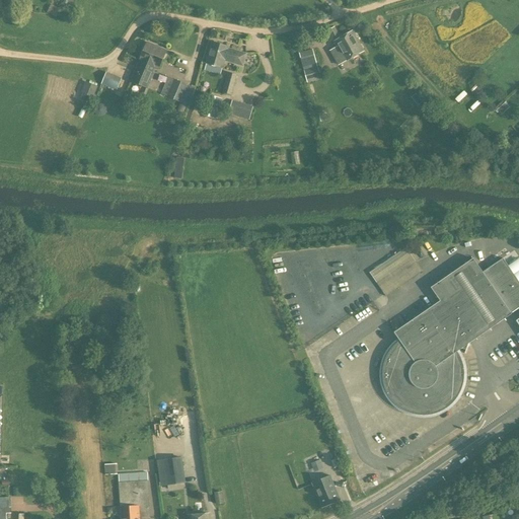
[(51,4),(48,12),(58,16),(61,8),(51,4)]
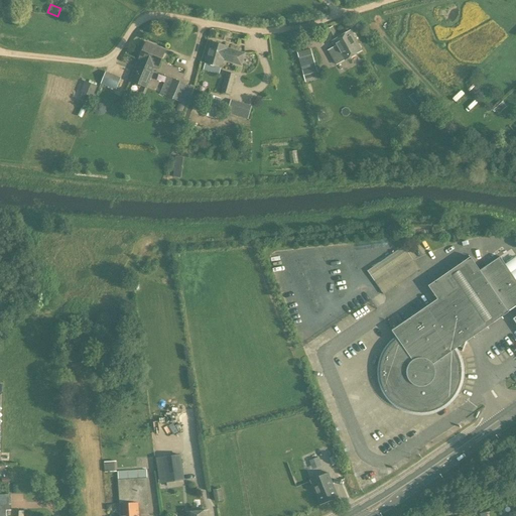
[(350,32),(338,38),(333,28),(326,32),(343,63),(361,53),(350,32)]
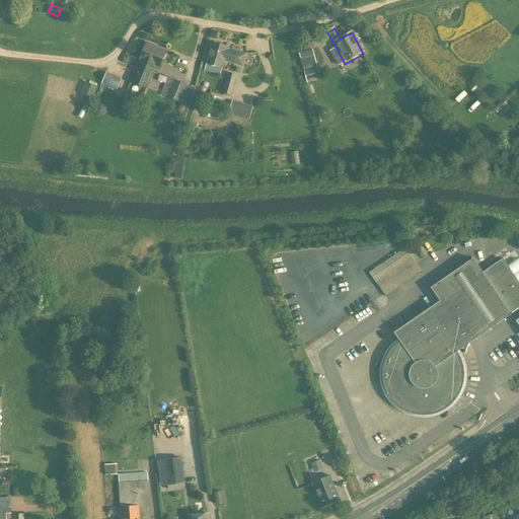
[(146,44),(139,61),(150,66),(149,68),(154,70),(155,67),(159,69),(166,53),(146,44)]
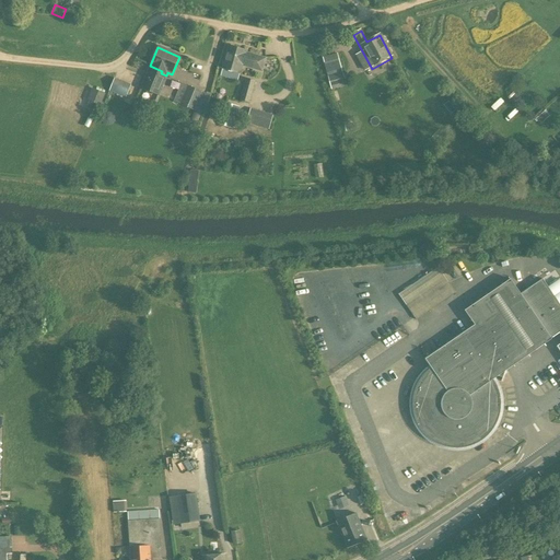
[(240,74),(242,67),(263,72),(266,59),(245,54),(246,53),(228,48),(222,70),(240,74)]
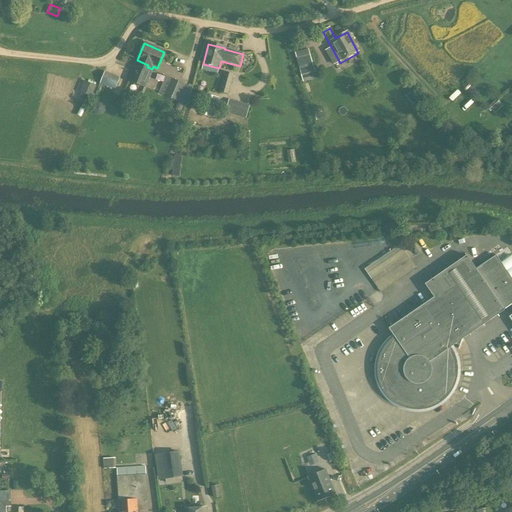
[(300,70),(313,67),(308,49),(295,53),(300,70)]
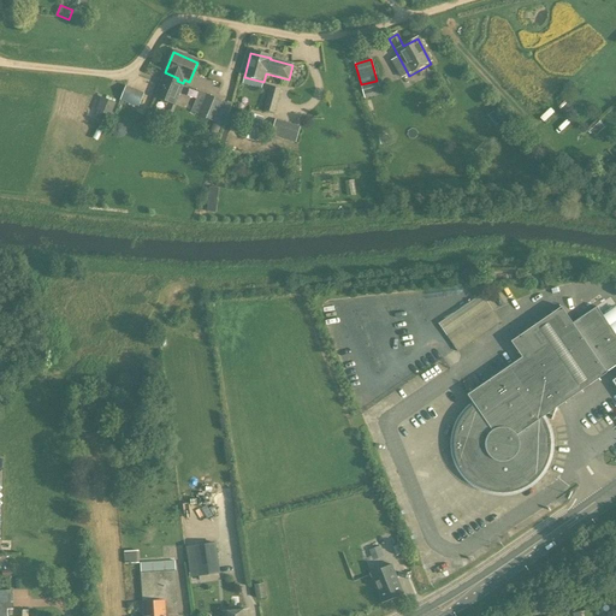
[(155,95),(159,96),(161,102),(166,105),(171,101),(175,104),(183,83),(177,81),(178,78),(165,72),(155,95)]
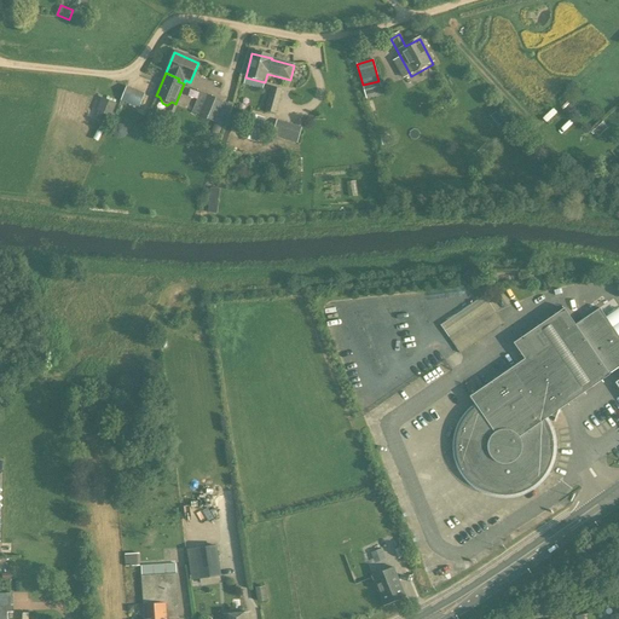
[(379,81),(363,85),(366,99),(383,96),(379,81)]
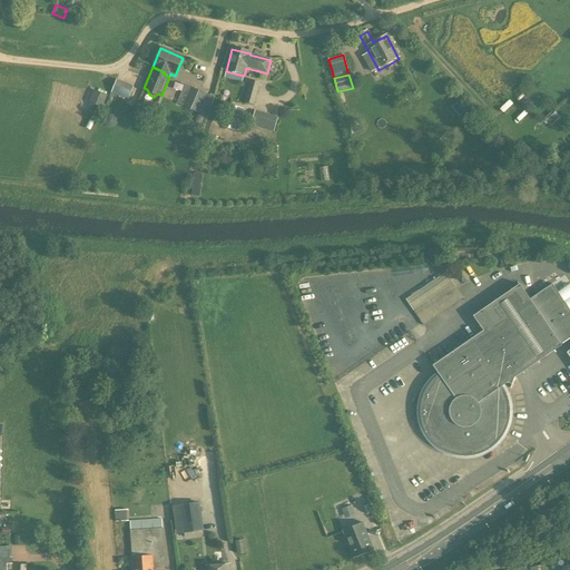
[(111,92),(129,99),(134,85),(116,79),(111,92)]
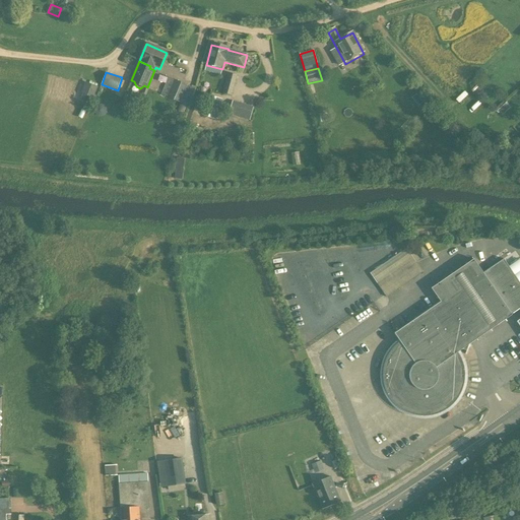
[(232,95),(238,75),(229,73),(222,93),(232,95)]
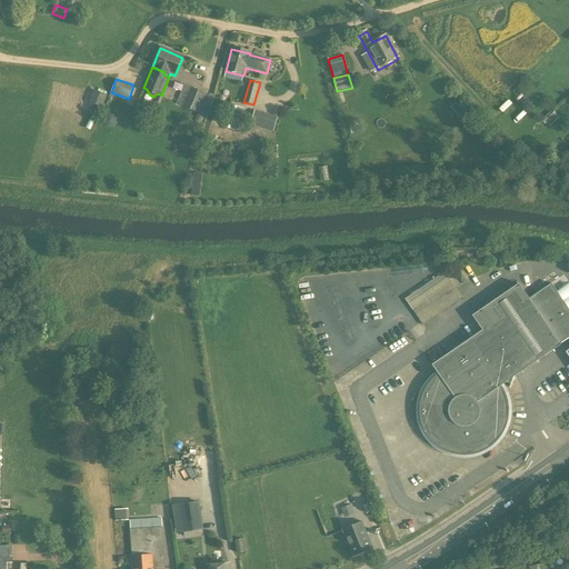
[(198,112),(206,93),(191,88),(183,107),(198,112)]
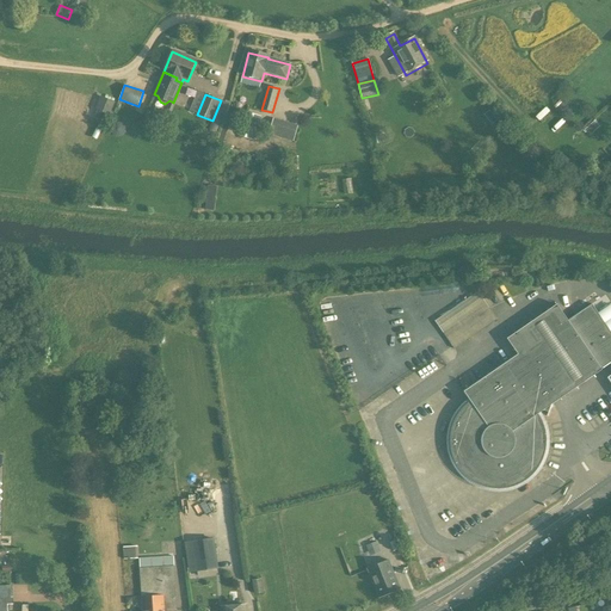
[(115,102),(100,97),(96,110),(109,116),(115,102)]
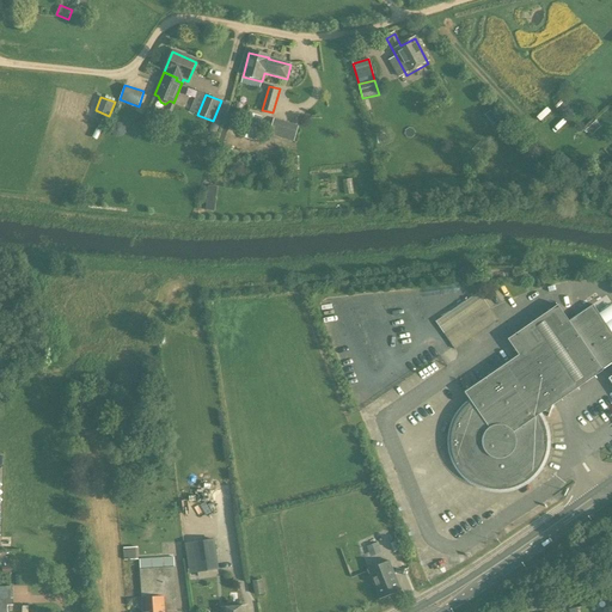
[(246,112),(239,135),(254,141),(262,117),(257,116),(246,112)]
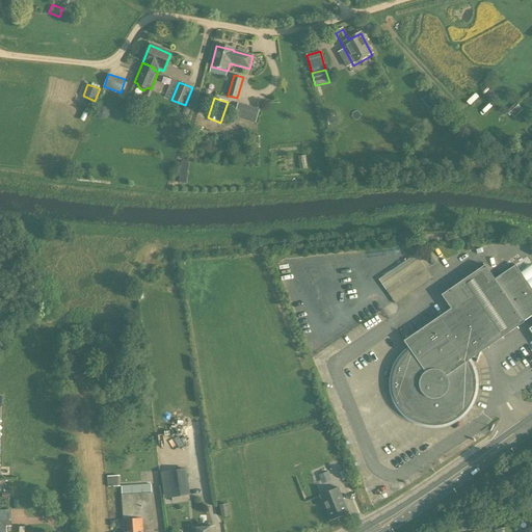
[(513,117),(524,109),(519,104),(509,112),(513,117)]
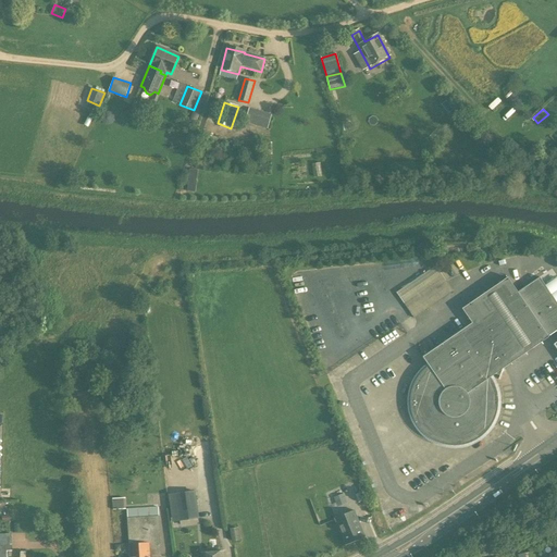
[(188,190),(197,190),(197,169),(188,169),(188,190)]
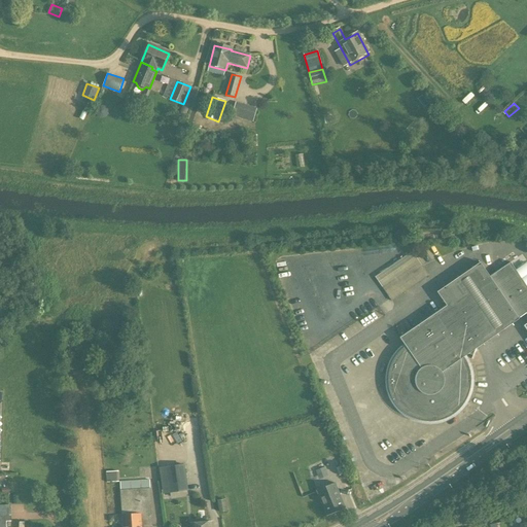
[(391,300),(429,276),(414,251),(376,275),(391,300)]
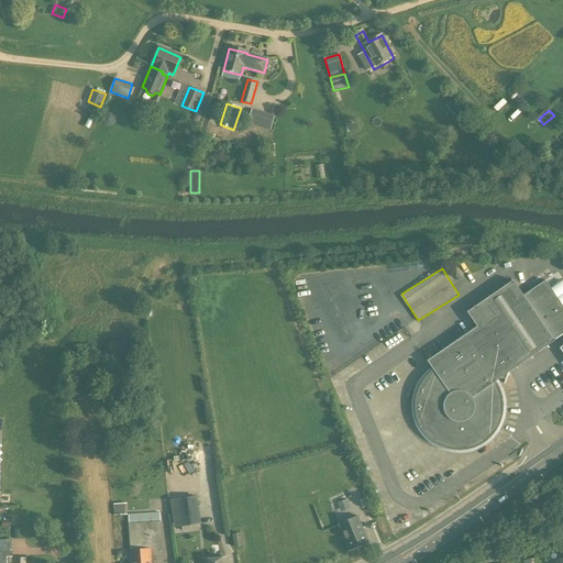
[(421,429),(422,431),(428,438),(434,443),(442,448),(451,450),(460,451),(467,450),(476,448),(484,443),(490,438),(496,431),(500,423),(503,415),(503,406),(503,397),(499,389),(496,382),(500,378),(501,381),(504,381),(506,378),(507,376),(506,374),(507,375),(554,341),(554,340),(562,334),(562,333),(562,306),(545,280),(523,296),(512,280),(467,312),(476,328),(427,361),(433,371),(427,376),(421,383),(419,381),(415,389),(412,398),(411,407),(412,417),(416,426),(418,423),(419,427),(421,429)]
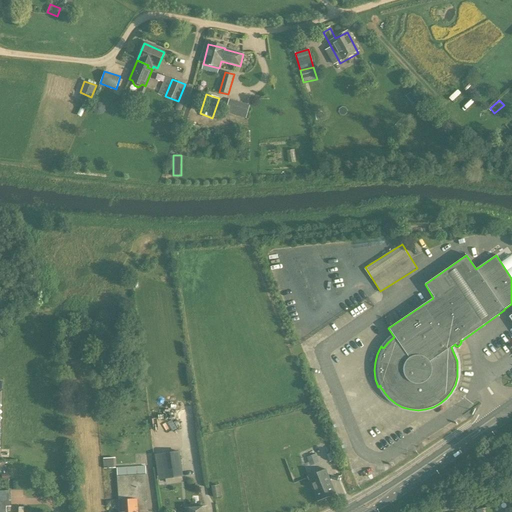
[(317,444),(322,442),(315,420),(309,422),(317,444)]
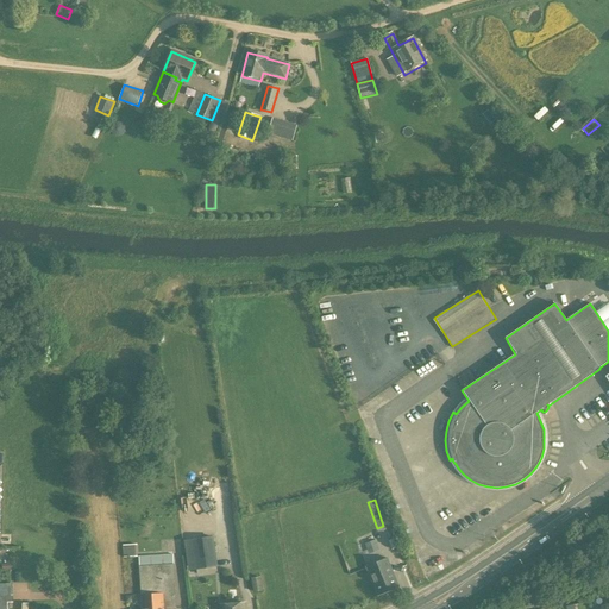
[(218,566),(213,535),(192,539),(195,569),(218,566)]
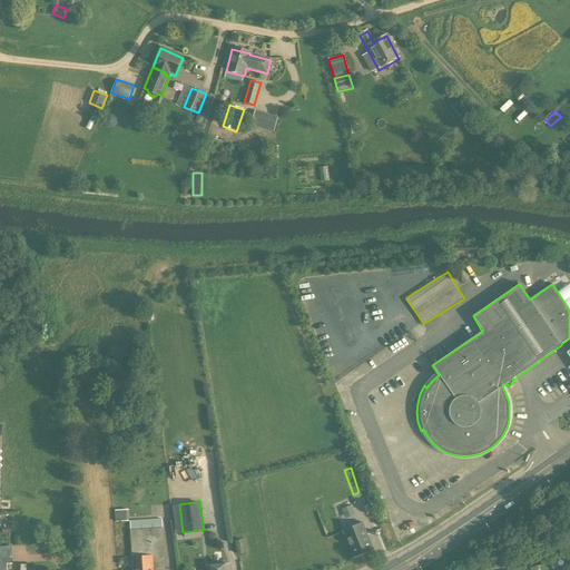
[(343,508),(345,518),(354,516),(351,505),(343,508)]
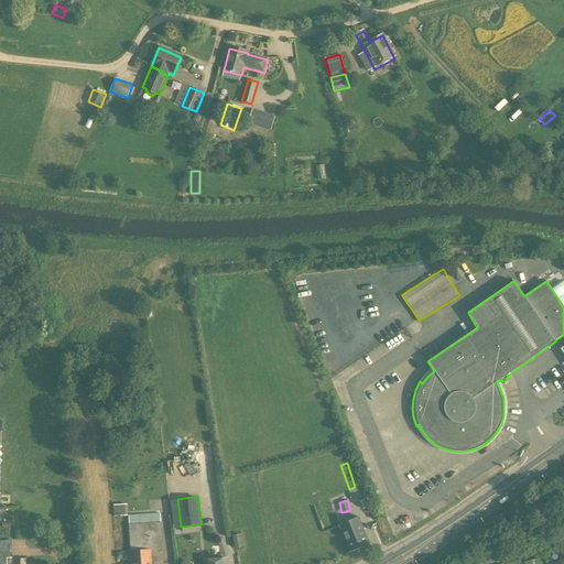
[(128,514),(127,503),(115,505),(115,514),(128,514)]
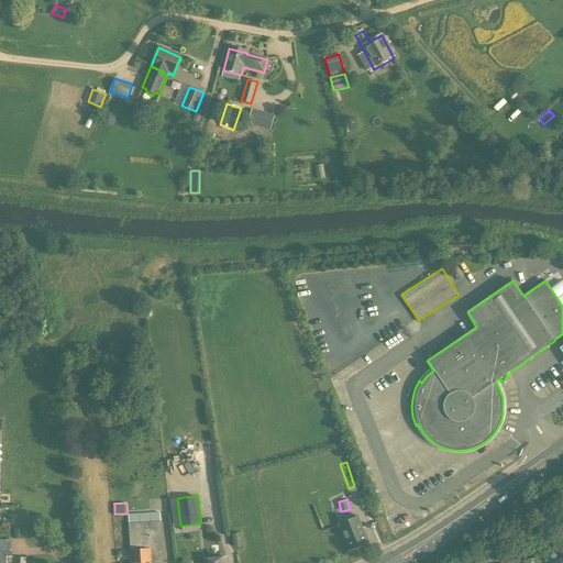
[(150,522),(161,521),(159,512),(128,515),(129,523),(150,522)]
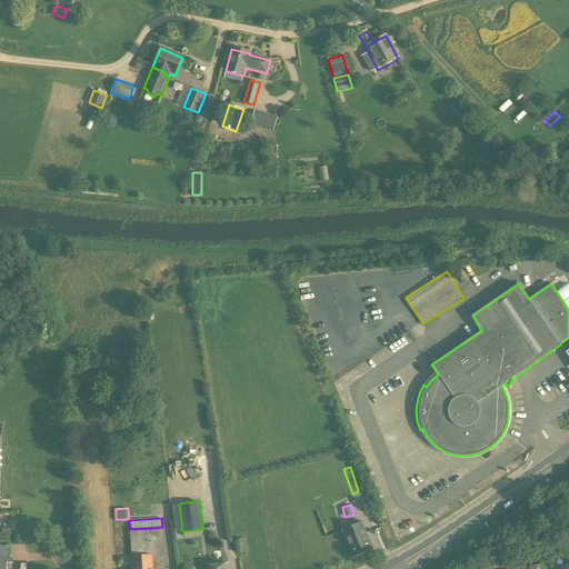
[(353,557),(372,549),(361,521),(342,530),(353,557)]
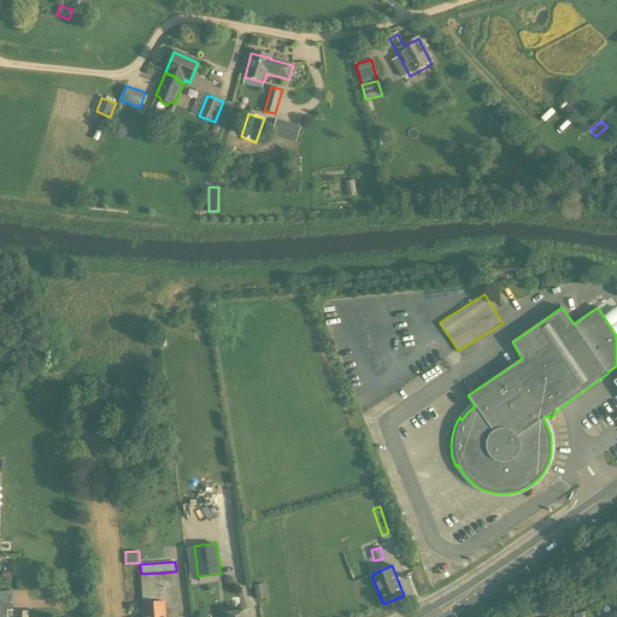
[(164,573),(165,616),(171,616),(178,616),(176,571),(164,573)]
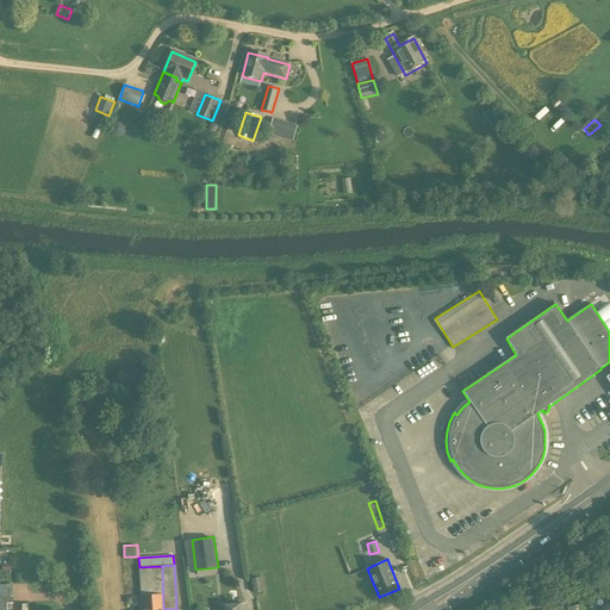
[(139,567),(141,596),(142,609),(163,609),(162,566),(139,567)]
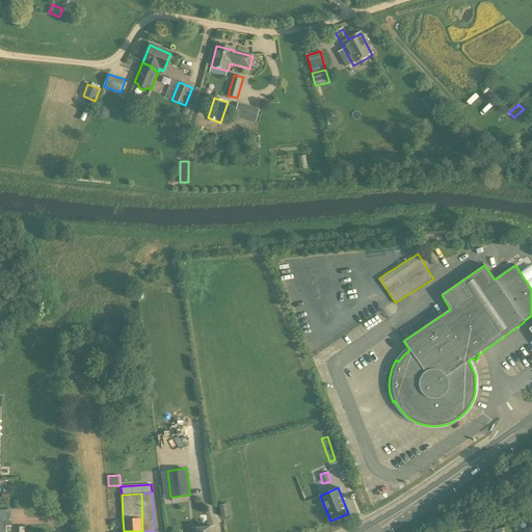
[(228,505),(220,506),(222,517),(229,516),(228,505)]
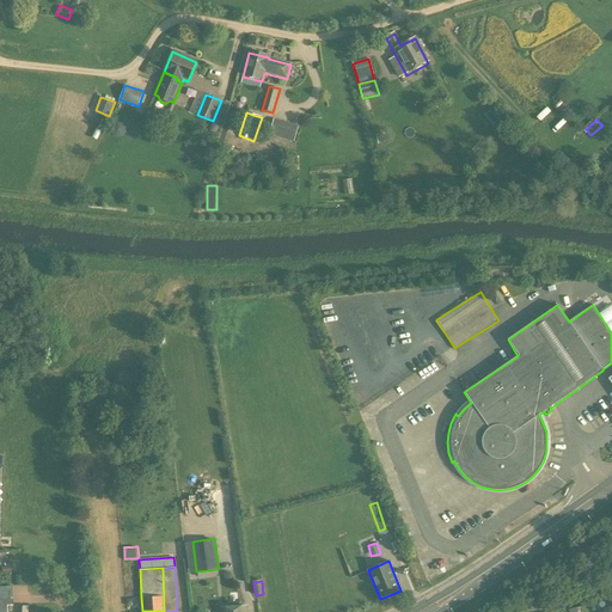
[(0,586),(0,611),(7,611),(7,606),(13,605),(12,586),(0,586)]
